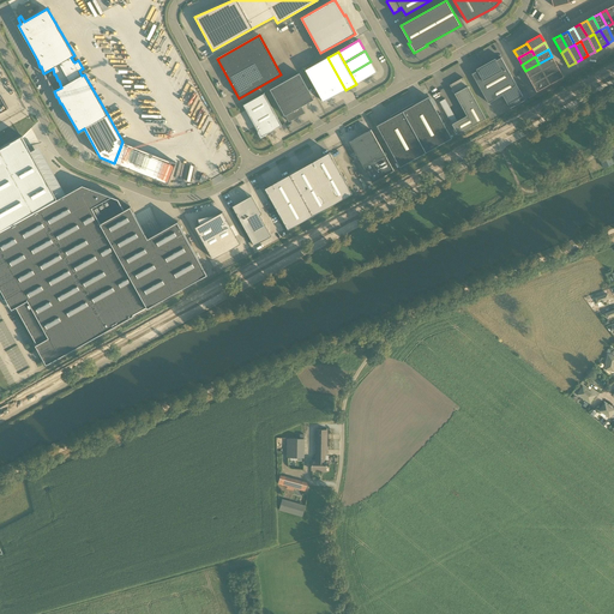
[(552,56),(539,64),(542,71),(555,62),(552,56)]
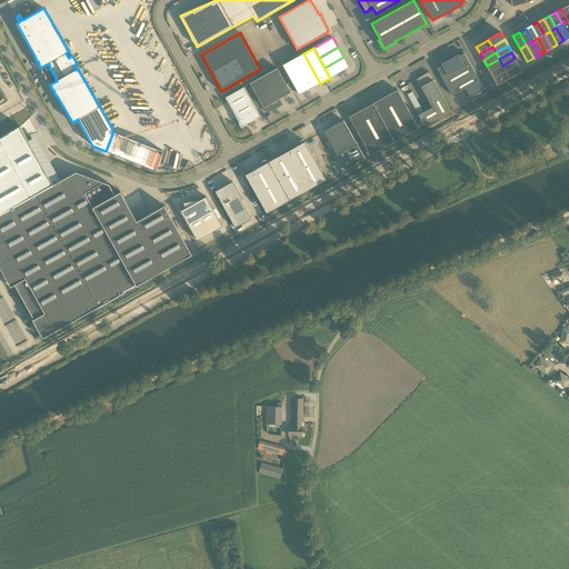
[(303,53),(293,59),(310,89),(320,83),(303,53)]
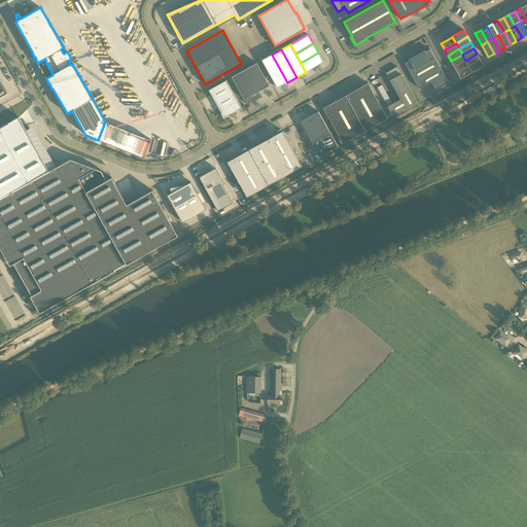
[(419,89),(431,81),(435,90),(449,82),(430,49),(426,51),(425,53),(424,51),(413,58),(414,59),(411,60),(410,59),(409,59),(410,61),(406,64),(419,89)]
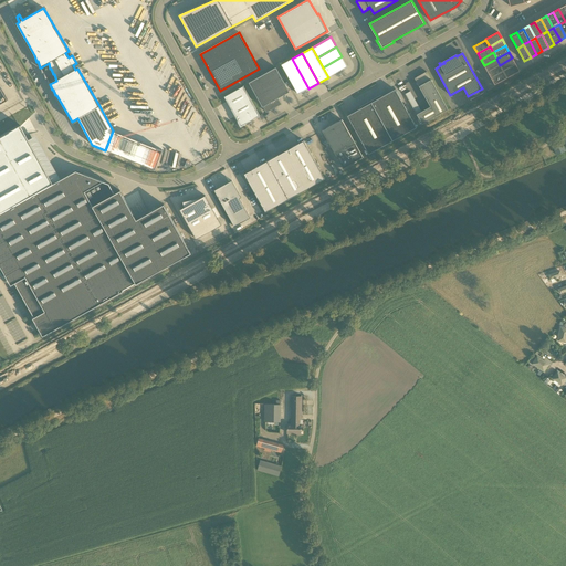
[(342,56),(323,67),(328,77),(347,66),(342,56)]
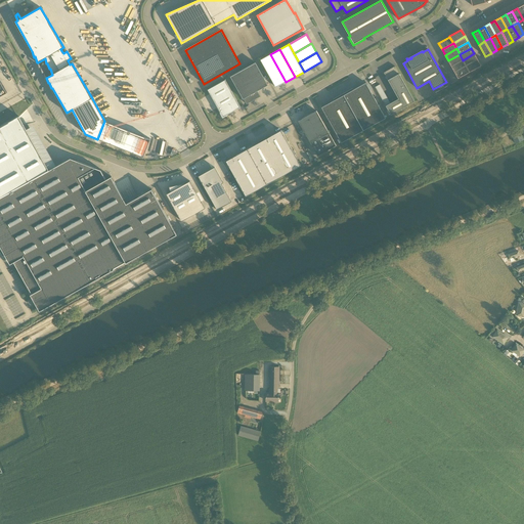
[(478,59),(474,53),(463,60),(466,67),(478,59)]
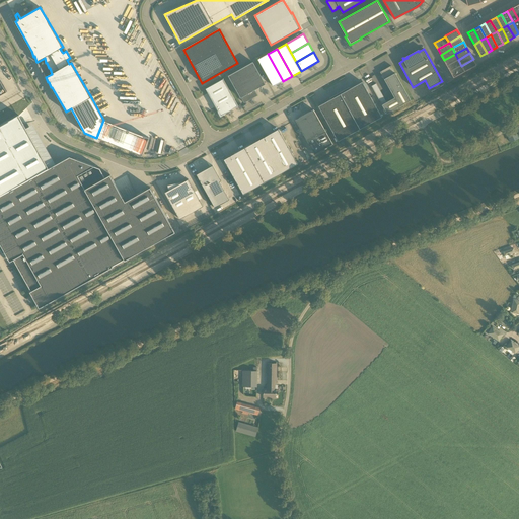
[(283,81),(268,54),(258,59),(274,86),(283,81)]
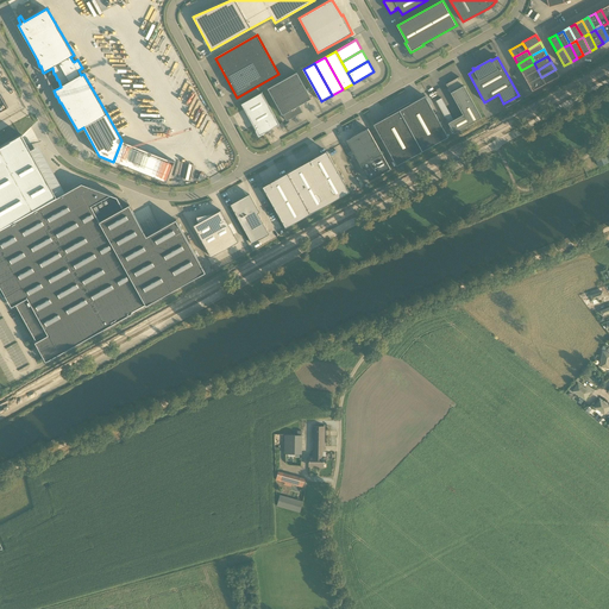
[(538,70),(534,63),(521,70),(525,77),(538,70)]
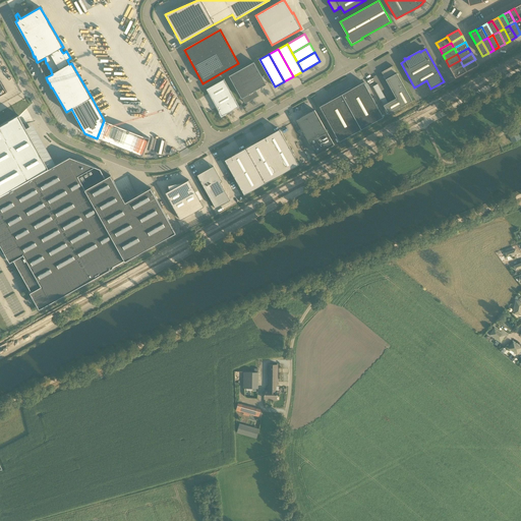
[(475,59),(463,66),(466,71),(478,65),(475,59)]
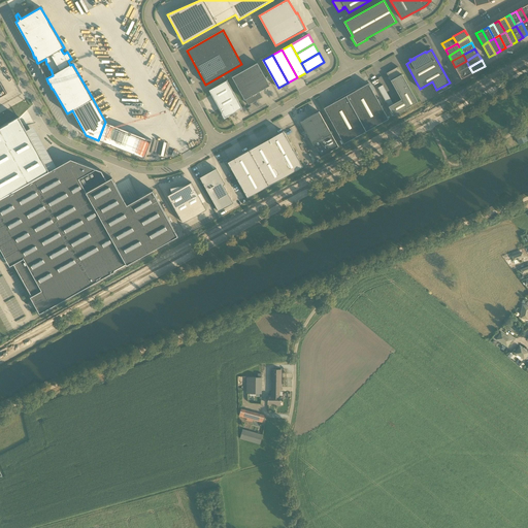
[(455,67),(458,73),(469,67),(466,61),(455,67)]
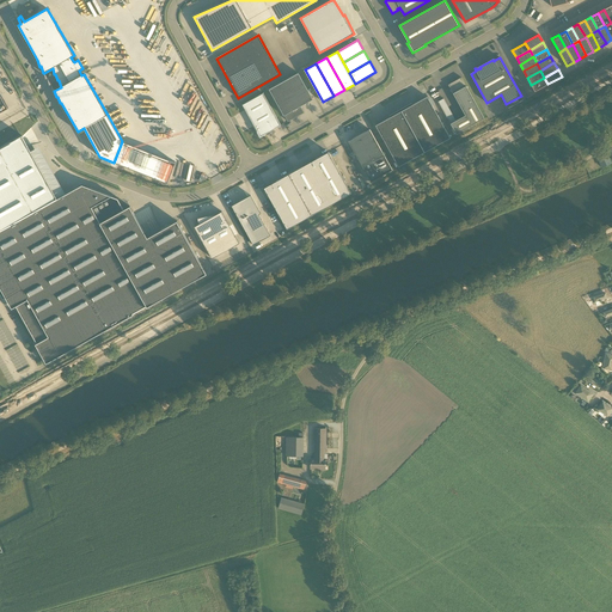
[(313,99),(298,73),(269,90),(283,116),(285,115),(288,122),(304,112),(300,106),(313,99)]
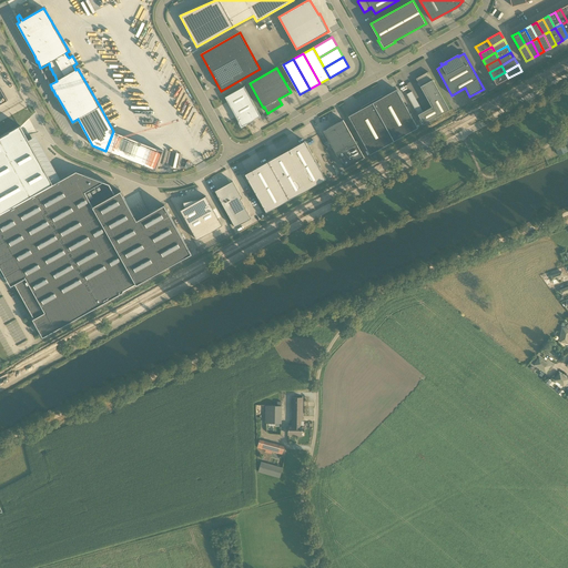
[(421,82),(418,83),(432,107),(418,114),(424,124),(449,110),(428,72),(418,78),(421,82)]
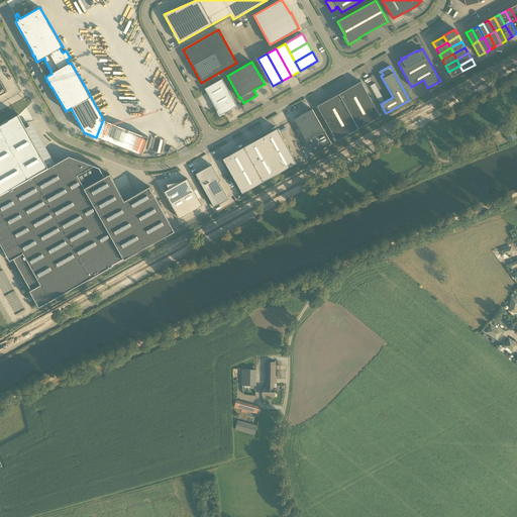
[(459,66),(448,72),(451,77),(462,71),(459,66)]
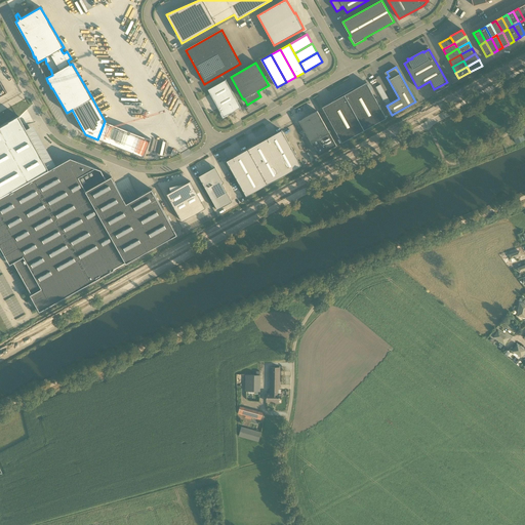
[(220,113),(224,117),(228,115),(241,107),(226,80),(208,90),(220,113)]
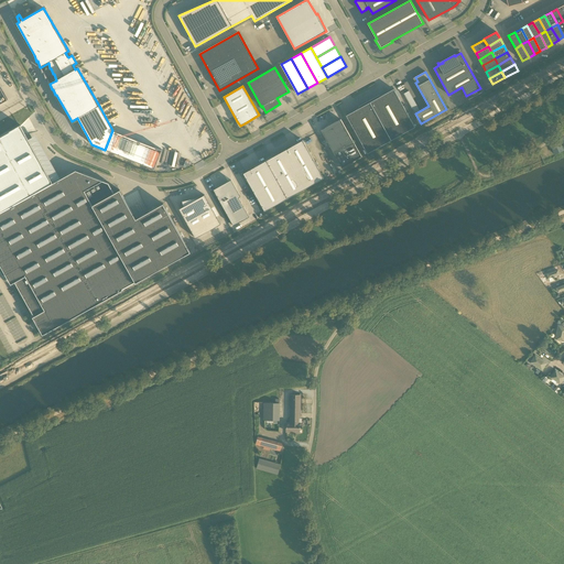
[(370,102),(391,140),(414,127),(393,89),(380,97),(380,96),(379,96),(379,97),(370,102)]
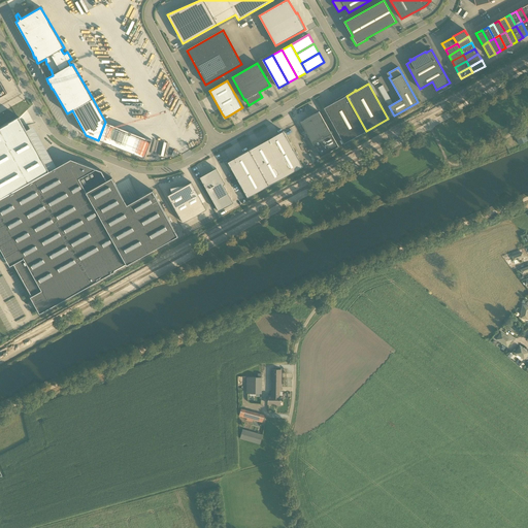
[(336,100),(336,101),(324,108),(343,143),(366,131),(347,96),(337,101),(337,100),(336,100)]
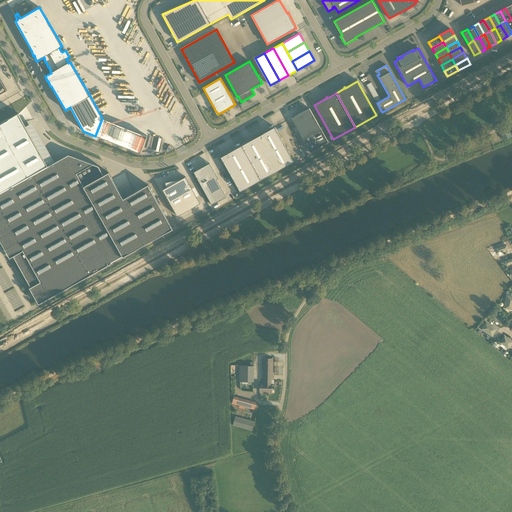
[(300,113),(312,135),(321,130),(309,108),(305,111),(305,110),(304,111),(301,113),(300,113)]
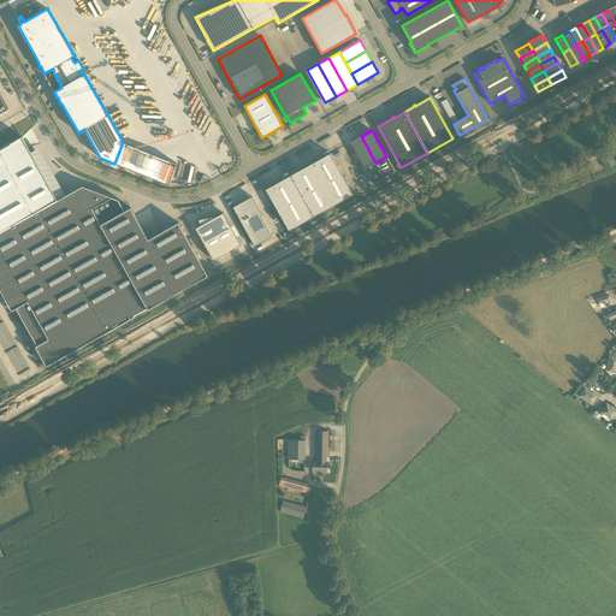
[(365,169),(375,163),(361,136),(361,137),(357,140),(356,138),(355,138),(356,140),(350,142),(365,169)]
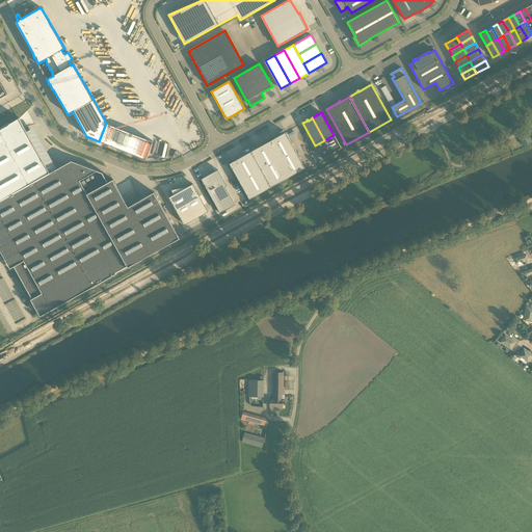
[(264,144),(240,157),(230,163),(231,164),(250,198),(306,167),(286,132),(274,138),(264,144)]
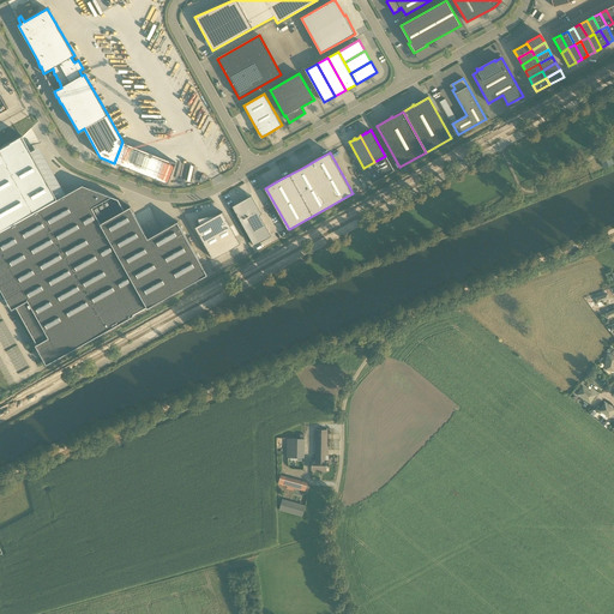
[(372,182),(383,176),(393,170),(385,156),(374,162),(363,168),(372,182)]
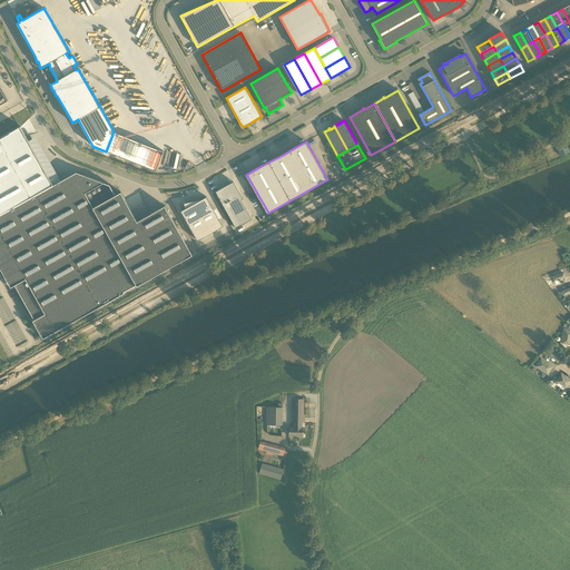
[(558,148),(559,156),(569,153),(568,146),(558,148)]
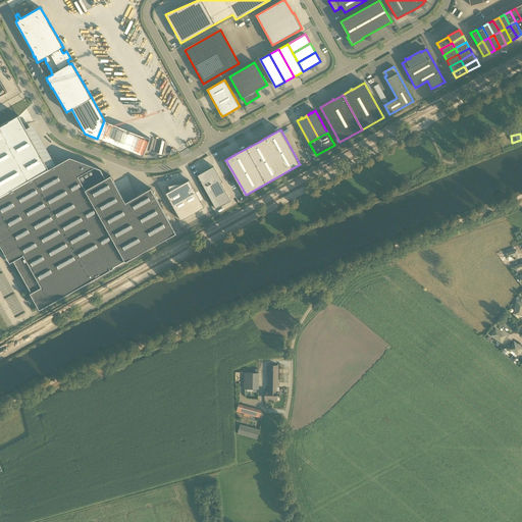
[(50,303),(90,280),(91,281),(113,268),(125,262),(176,233),(151,189),(125,202),(111,175),(106,178),(101,169),(70,157),(0,196),(0,245),(6,257),(10,255),(32,293),(30,294),(32,297),(36,303),(38,307),(39,306),(41,308),(50,303)]
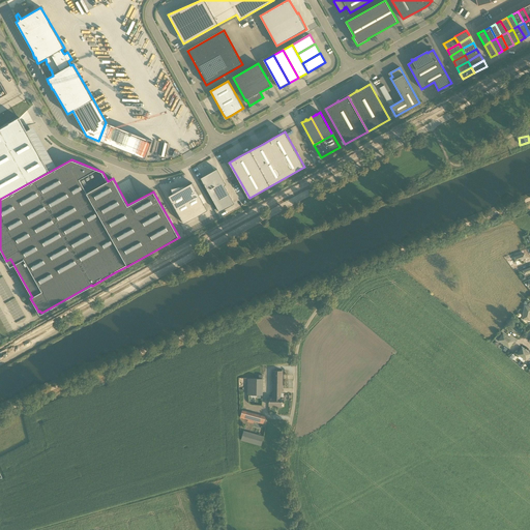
[(201,178),(219,212),(234,204),(225,185),(226,185),(217,169),(201,178)]
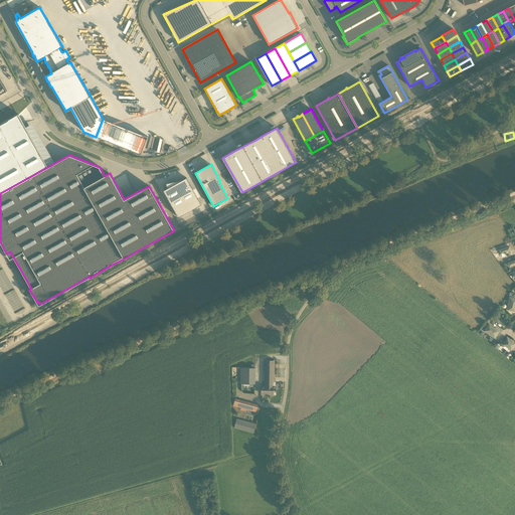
[(201,204),(197,198),(193,190),(187,178),(186,178),(186,179),(166,184),(168,189),(164,190),(164,191),(178,217),(201,204)]
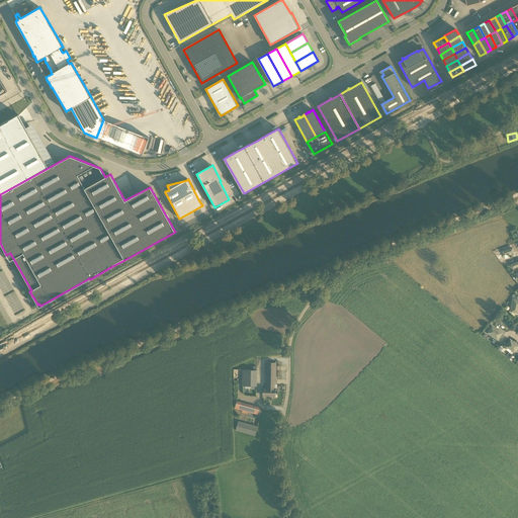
[(507,329),(509,326),(500,318),(497,321),(507,329)]
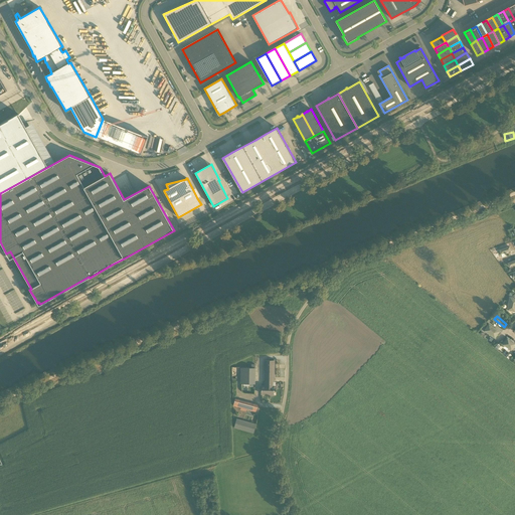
[(495,338),(499,332),(489,325),(484,331),(495,338)]
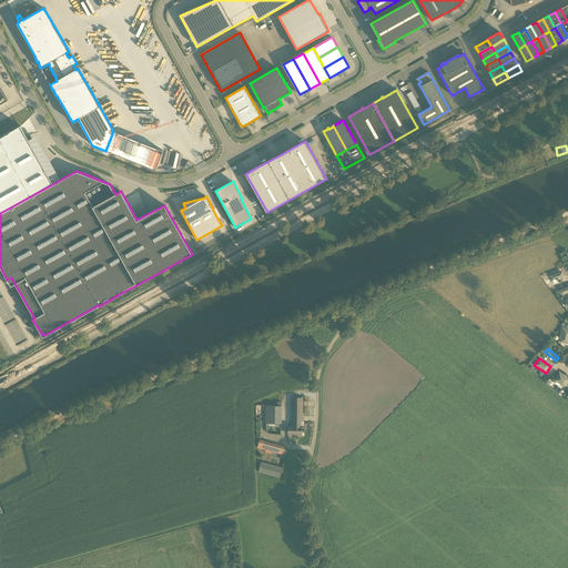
[(564,386),(567,379),(567,378),(559,374),(556,378),(555,381),(556,382),(557,382),(564,386)]
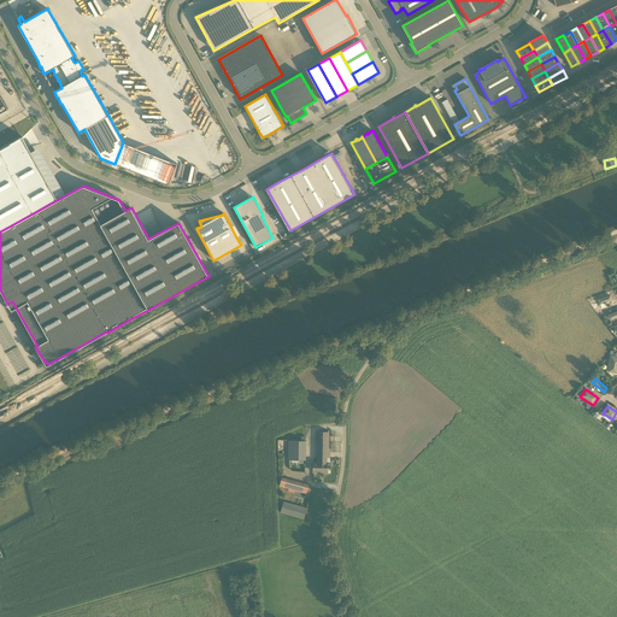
[(305,460),(306,441),(306,436),(301,436),(301,441),(289,441),(288,460),(305,460)]
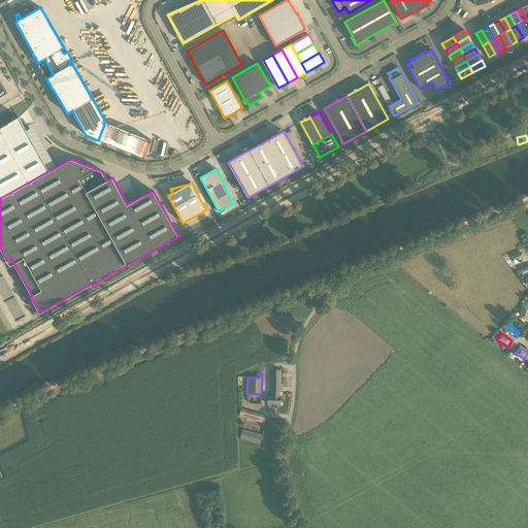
[(273,404),(273,405),(281,405),(281,396),(279,396),(279,392),(281,392),(281,387),(271,387),(271,396),(268,396),(268,404),(273,404)]
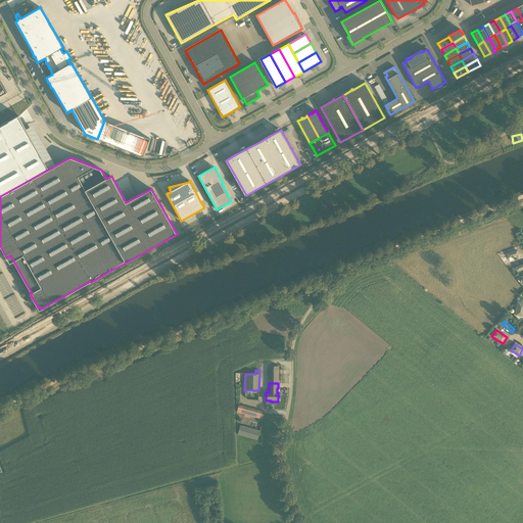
[(239,406),(237,412),(244,414),(244,417),(250,418),(250,416),(259,418),(262,412),(239,406)]
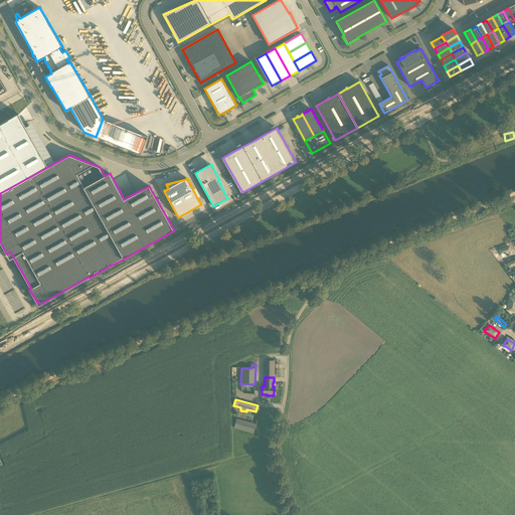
[(236,418),(234,427),(253,434),(256,424),(236,418)]
